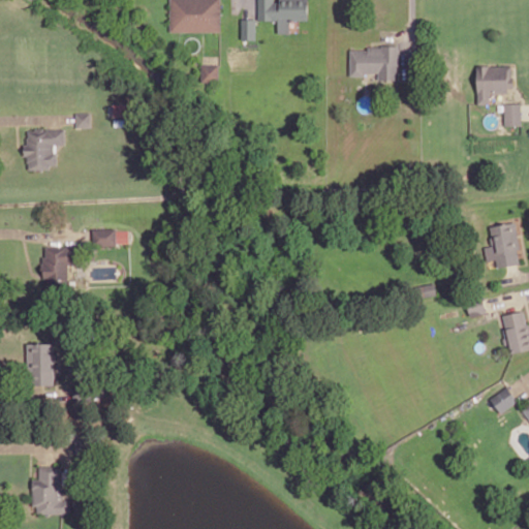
[(170,0),(170,30),(220,29),(220,0),(170,0)]
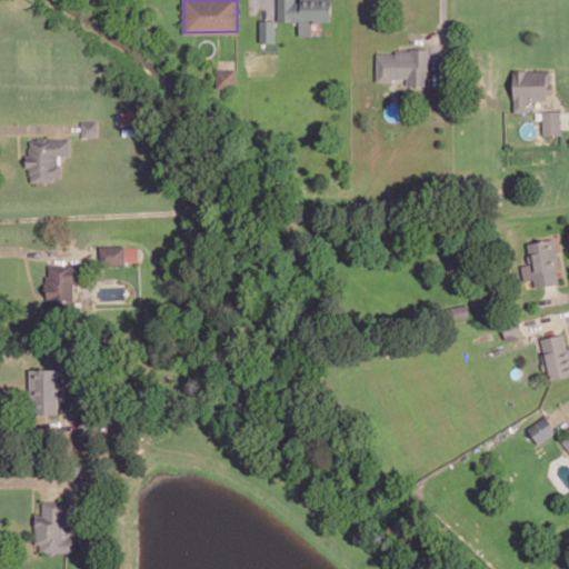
[(278,0),(278,20),(299,19),(299,33),(311,33),(311,20),(331,19),(331,0),(278,0)]
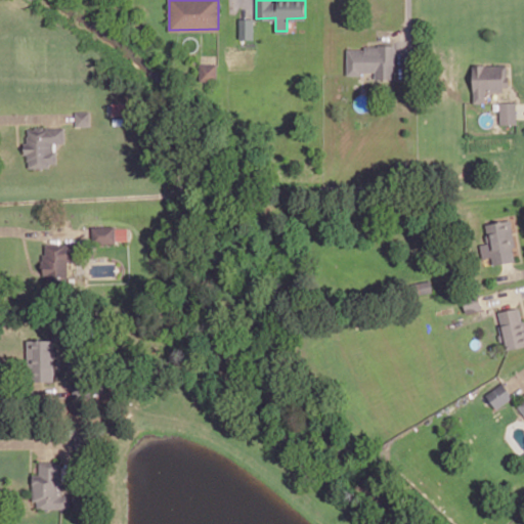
[(239,17),(239,38),(254,37),(254,17),(239,17)]
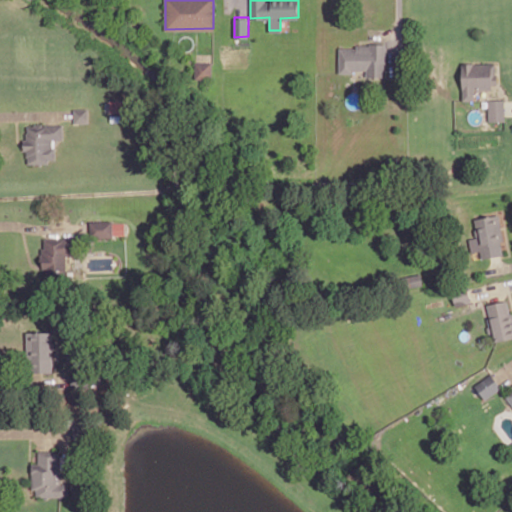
[(370,42),(370,44),(357,44),(357,48),(340,48),(340,71),(352,71),(352,69),(367,68),(367,75),(385,75),(385,42),(370,42)]
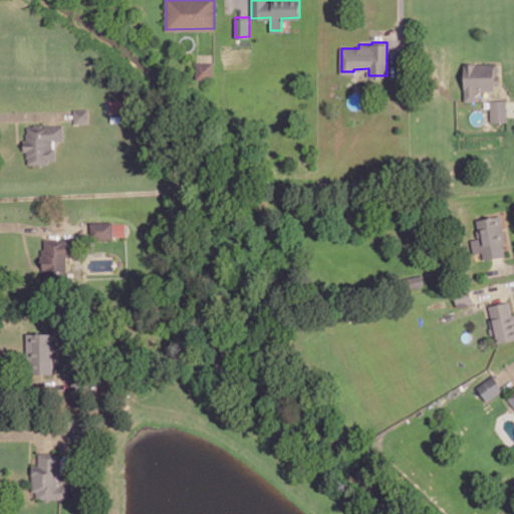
[(197,61),(197,77),(213,77),(213,61),(197,61)]
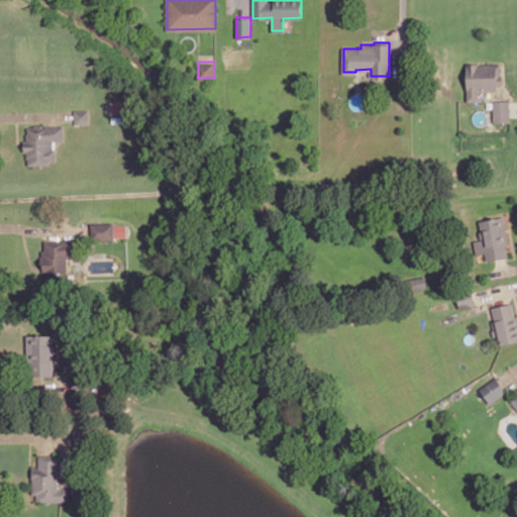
[(467,63),(467,101),(479,101),(479,89),(497,89),(497,84),(502,84),(501,74),(500,74),(500,63),(467,63)]
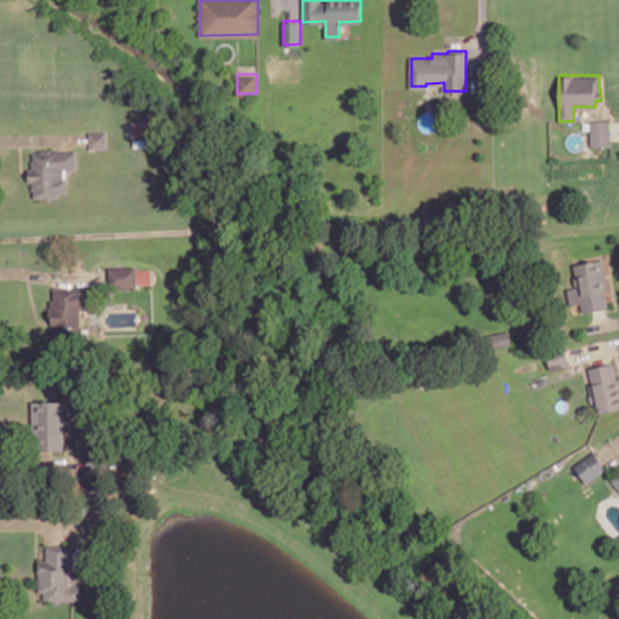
[(591,120),(591,145),(609,144),(609,120),(591,120)]
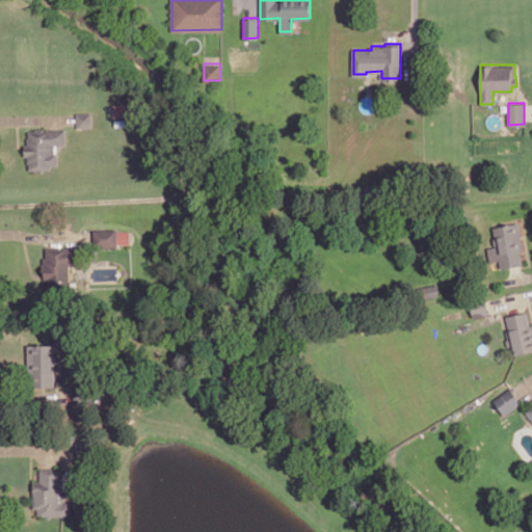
[(78,113),(78,126),(91,126),(90,112),(78,113)]
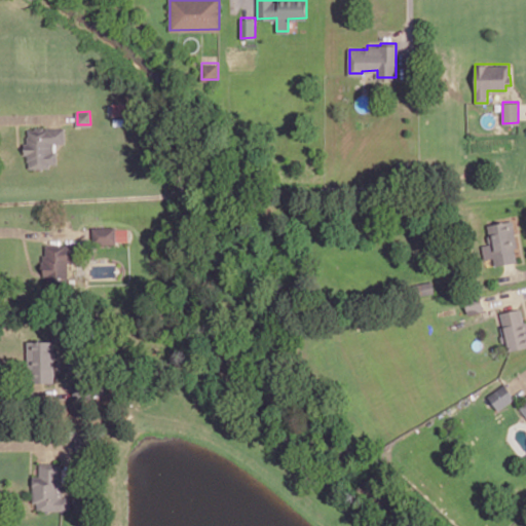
[(37,126),(37,128),(30,128),(30,136),(29,136),(29,142),(26,142),(26,152),(29,152),(29,158),(31,158),(31,165),(50,165),(50,161),(58,161),(58,151),(54,151),(54,141),(66,141),(66,126),(47,126),(47,128),(45,128),(45,126),(37,126)]
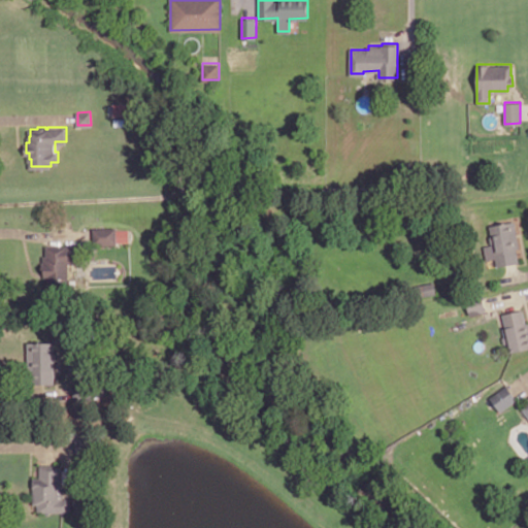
[(490,225),(491,234),(489,237),(490,242),(493,243),(496,264),(518,261),(516,246),(519,246),(517,234),(514,221),(490,225)]
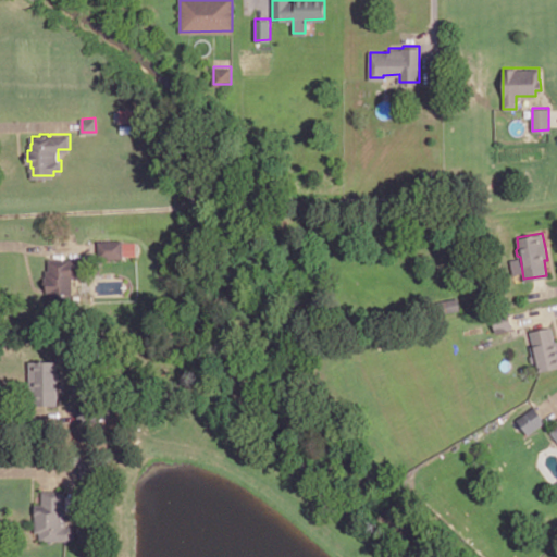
[(98,239),(98,257),(122,257),(122,254),(135,254),(135,242),(122,242),(122,239),(98,239)]
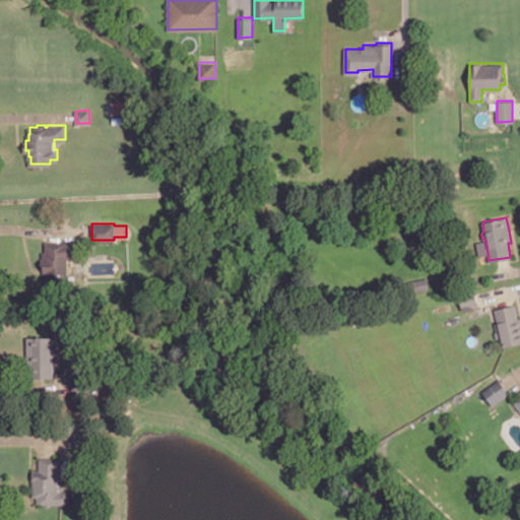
[(45,242),(45,252),(42,252),(43,259),(40,259),(40,265),(44,265),(44,276),(66,276),(66,259),(73,259),(73,242),(45,242)]
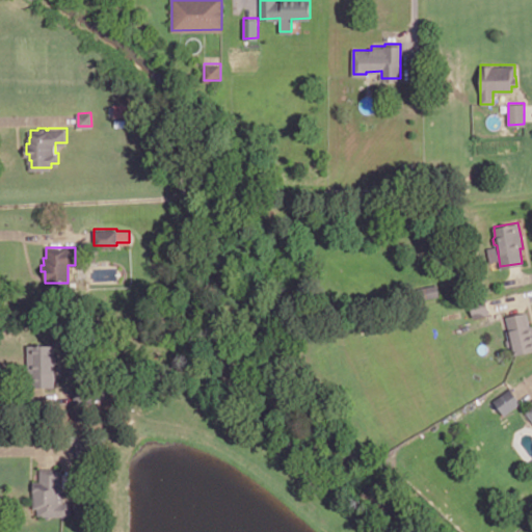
[(418,287),(420,298),(439,295),(436,284),(418,287)]
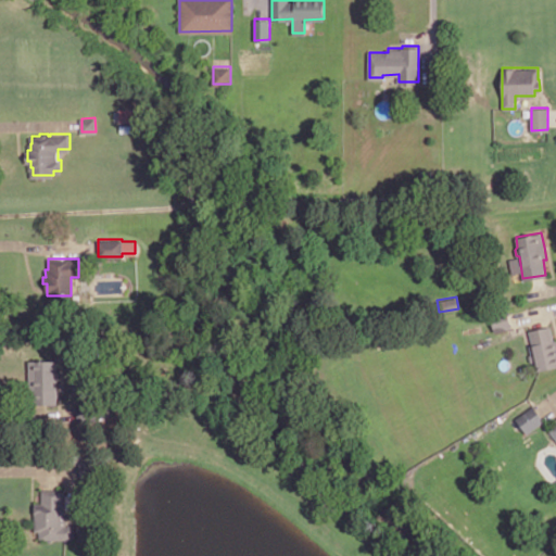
[(490,313),(494,329),(510,326),(507,310),(490,313)]
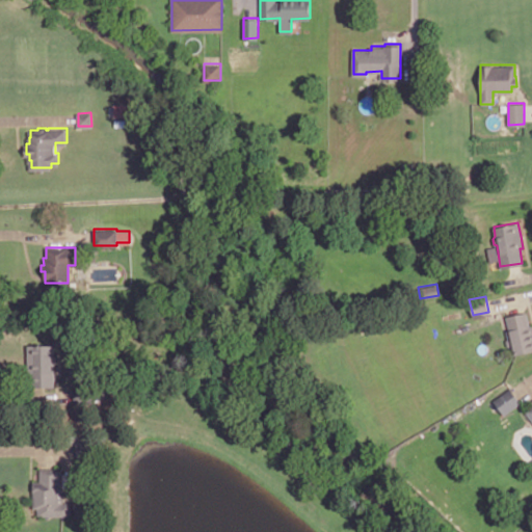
[(506,316),(509,328),(506,329),(508,338),(506,339),(507,345),(510,346),(512,354),(531,349),(531,324),(529,325),(526,311),(506,316)]
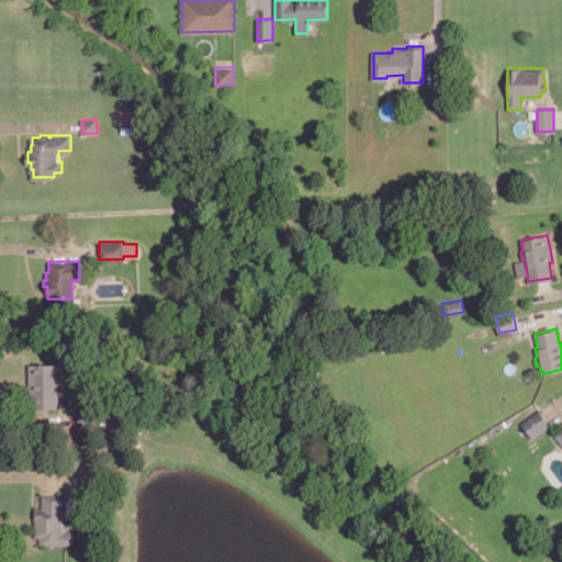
[(30,364),(30,392),(32,392),(33,407),(57,407),(57,384),(59,381),(59,375),(56,373),(56,363),(30,364)]
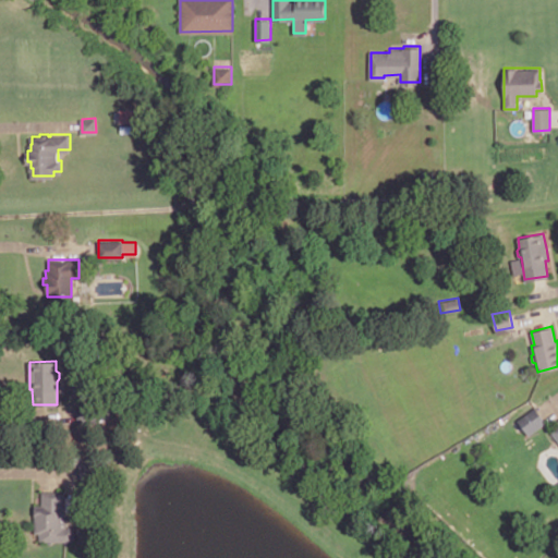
[(518,420),(529,434),(546,421),(535,407),(518,420)]
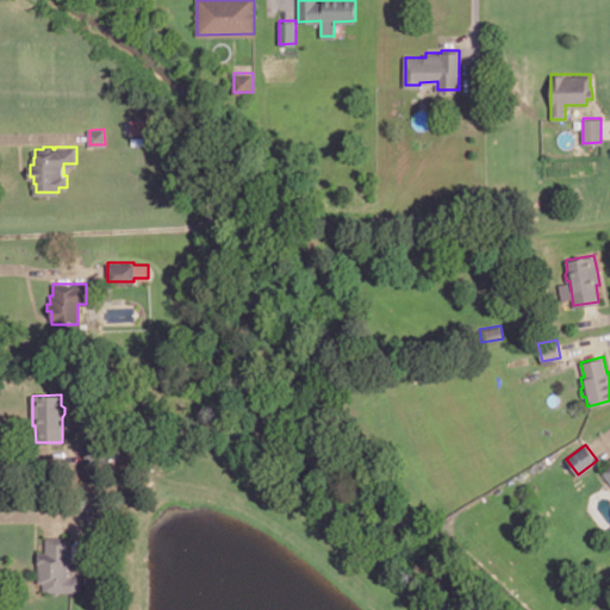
[(609,483),(609,461),(599,468),(609,483)]
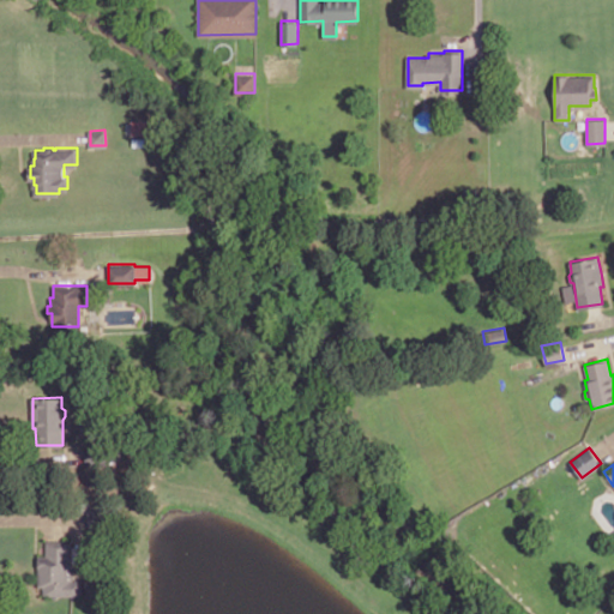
[(47,540),(46,555),(38,554),(37,585),(43,585),(43,593),(80,594),(82,579),(72,579),(72,563),(70,563),(71,540),(47,540)]
